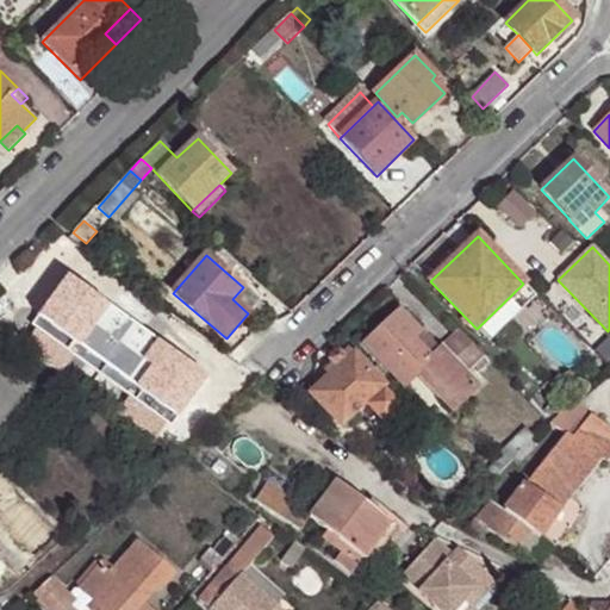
[(38,318),(178,419),(207,379),(67,277),(38,318)]
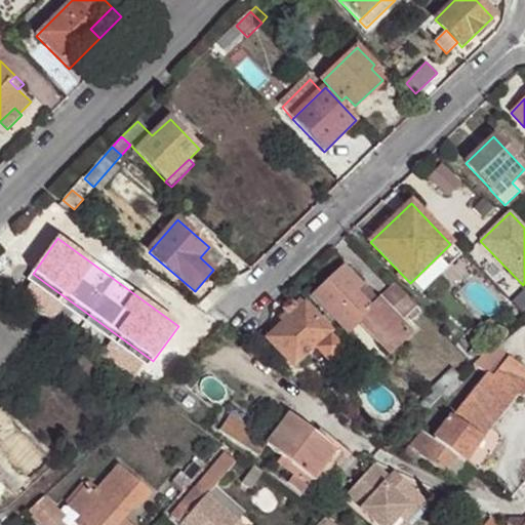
[(450,244),(410,283),(420,294),(461,255),(450,244)]
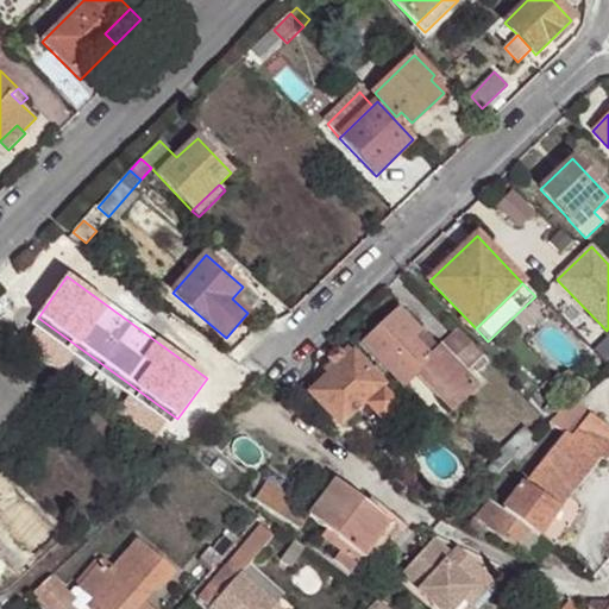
[(243,287),(232,299),(248,313),(258,301),(243,287)]
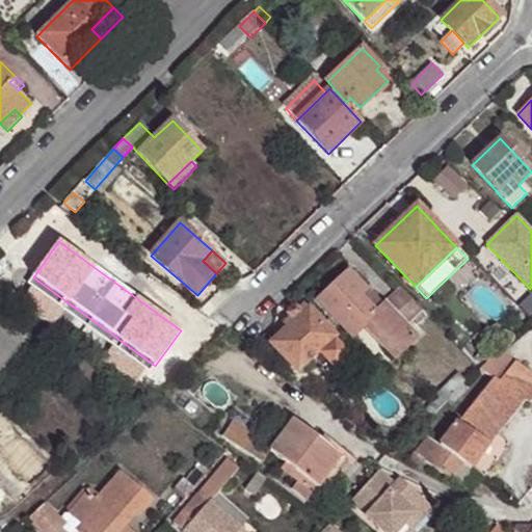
[(364,326),(394,357),(416,336),(405,325),(422,310),(401,289),(382,307),(348,270),(318,300),(353,337),(364,326)]
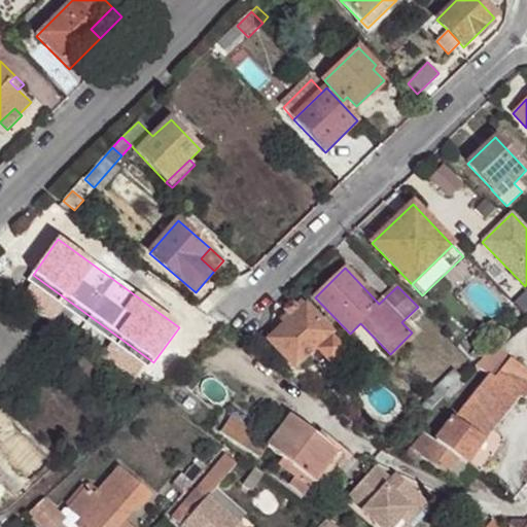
[(279,320),(283,325),(305,306),(300,301),(297,304),(291,303),(288,303),(285,306),(283,309),(282,311),(282,318),(279,320)]
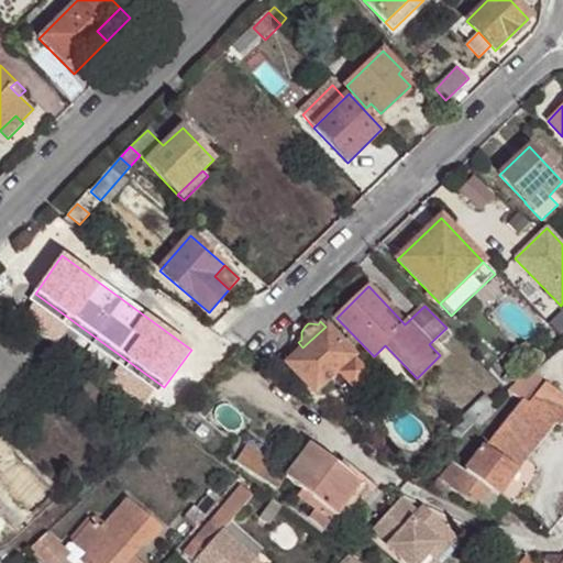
[(354,356),(327,326),(326,327),(302,348),(286,364),(315,394),(338,373),(353,357),(354,356)]
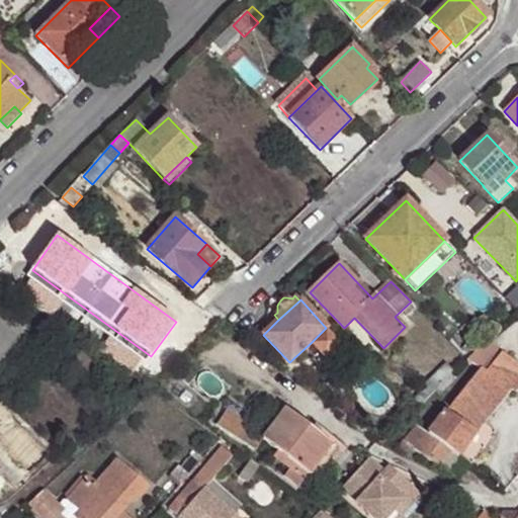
[(325,329),(311,343),(323,356),(337,343),(325,329)]
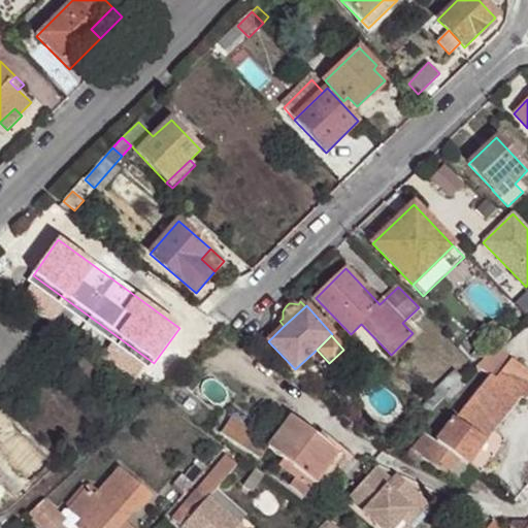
[(521,396),(525,398),(527,394),(527,369),(495,348),(476,366),(475,367),(489,375),(453,420),(484,442),(493,430),(521,396)]
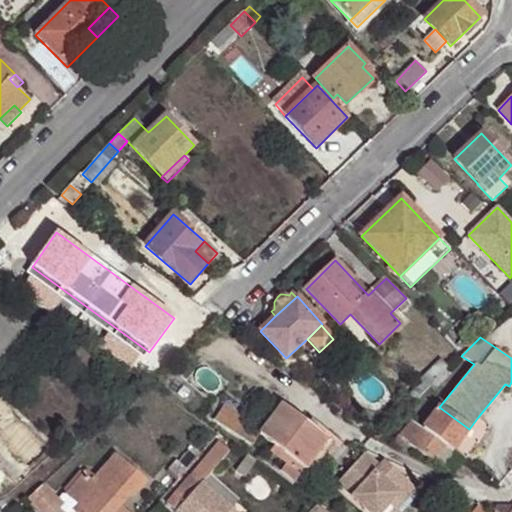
[(409,395),(415,401),(449,368),(441,359),(415,385),(417,387),(409,395)]
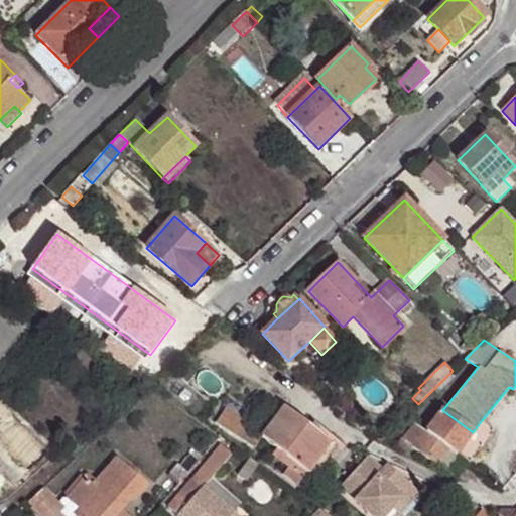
[(272,454),(290,468),(283,475),(297,486),(307,473),(331,442),(284,407),(265,433),(239,415),(227,406),(217,422),(227,428),(256,447),(261,438),(276,449),(272,454)]
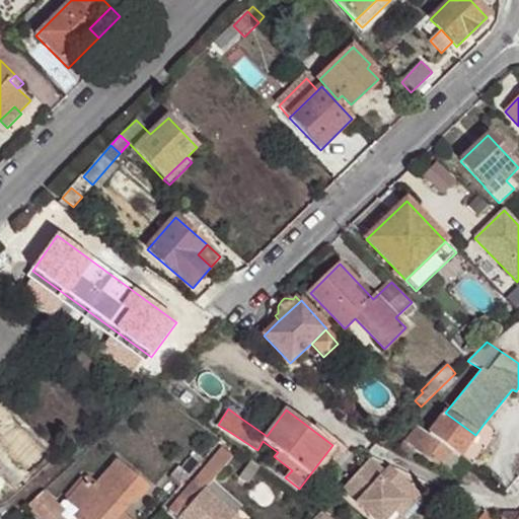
[(428,434),(451,450),(460,456),(475,435),(445,413),(428,434)]
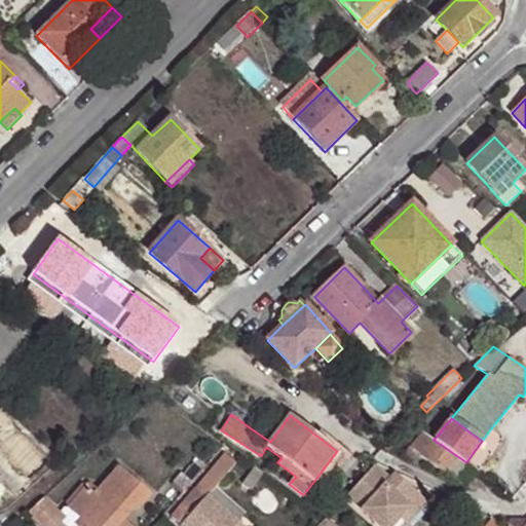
[(482,441),(466,462),(479,473),(504,438),(491,428),(482,441)]
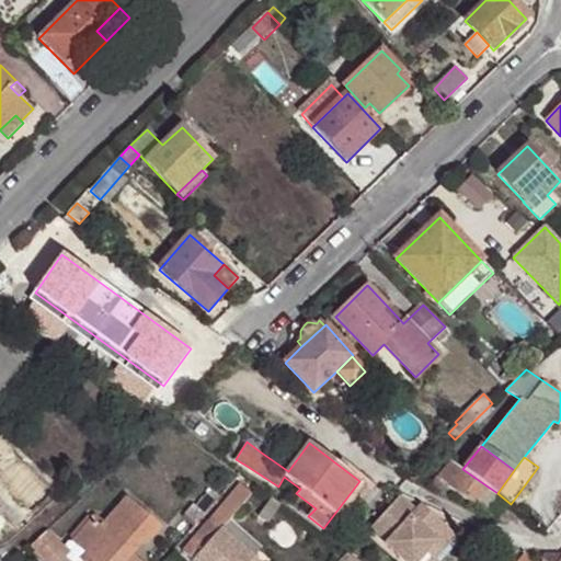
[(488,487),(462,469),(450,460),(436,478),(443,482),(474,506),(488,487)]
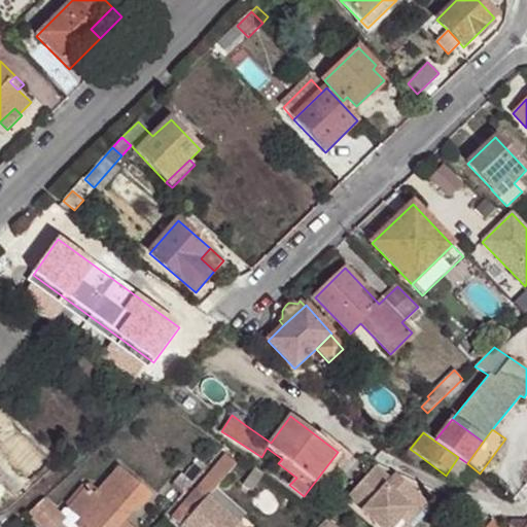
[(410,449),(405,456),(411,460),(416,453),(410,449)]
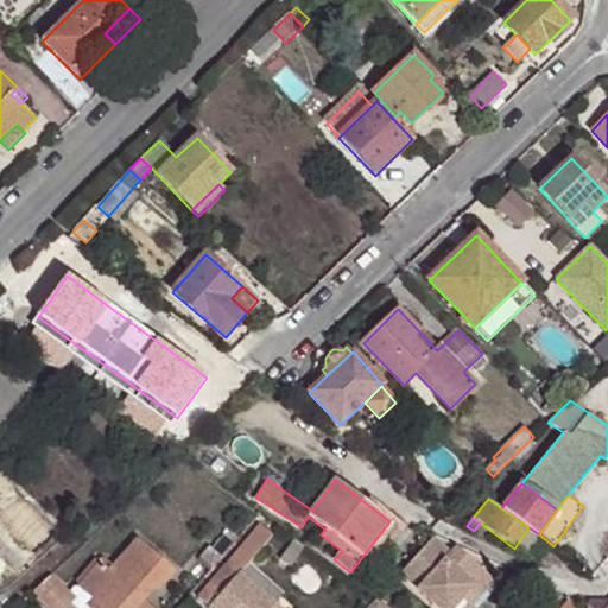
[(390,521),(362,557),(369,563),(397,526),(390,521)]
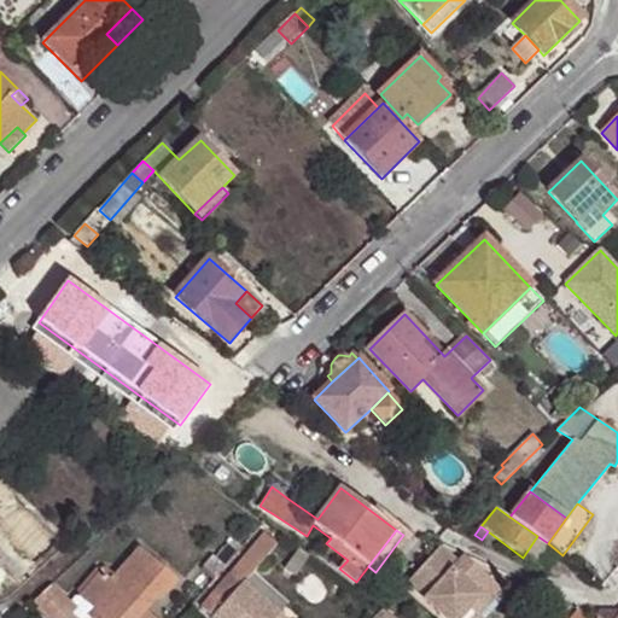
[(277,543),(263,532),(233,569),(234,569),(200,608),(211,617),(285,617),(246,583),(277,543)]
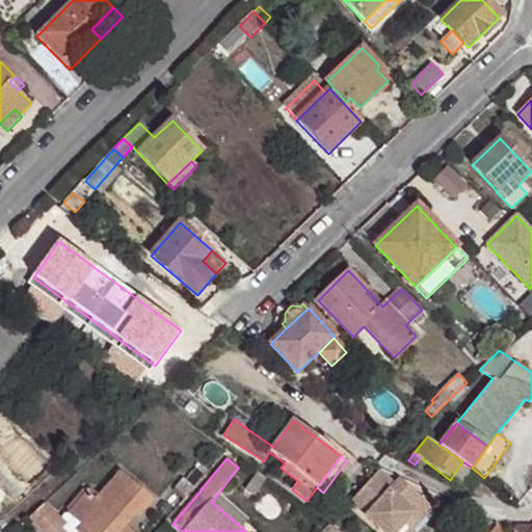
[(424,501),(399,478),(394,483),(378,471),(349,502),(382,531),(396,531),(403,524),(424,501)]
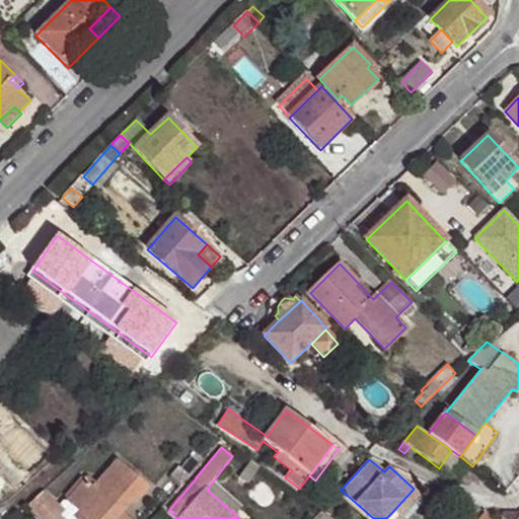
[(74,518),(117,518),(122,514),(132,501),(135,503),(148,489),(117,462),(96,487),(87,478),(69,502),(81,512),(74,518)]
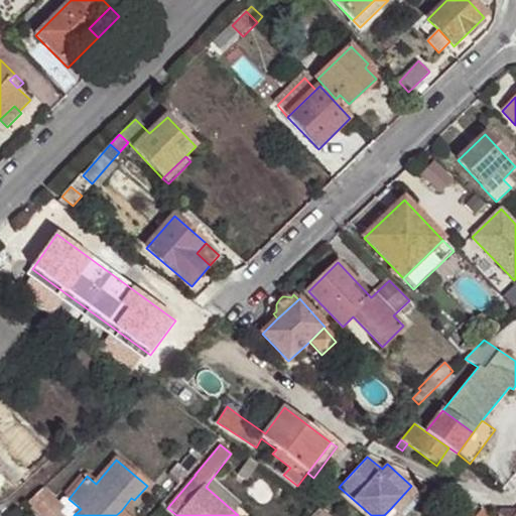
[(246,463),(237,475),(246,481),(254,469),(246,463)]
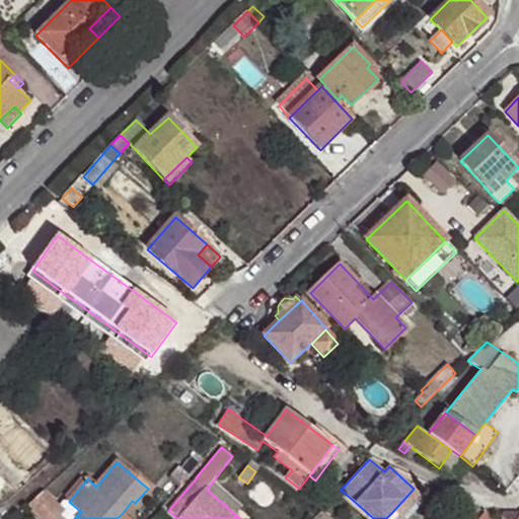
[(181,485),(189,476),(178,467),(170,475),(181,485)]
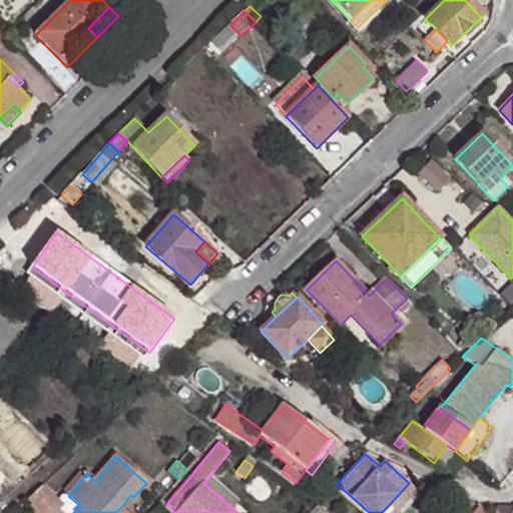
[(417,490),(409,483),(389,505),(397,511),(417,490)]
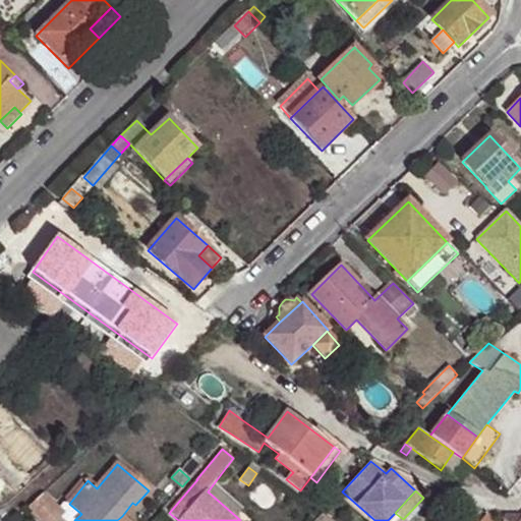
[(65,513),(60,509),(43,495),(26,509),(40,520),(57,520),(61,517),(65,513)]
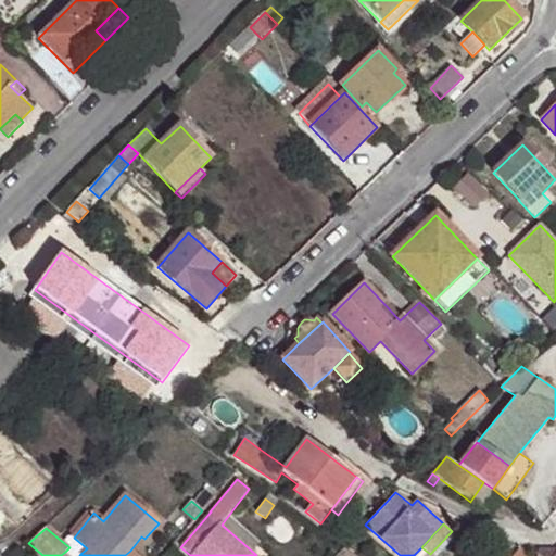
[(71,535),(64,543),(70,547),(65,552),(71,555),(79,555),(87,548),(74,538),(71,535)]
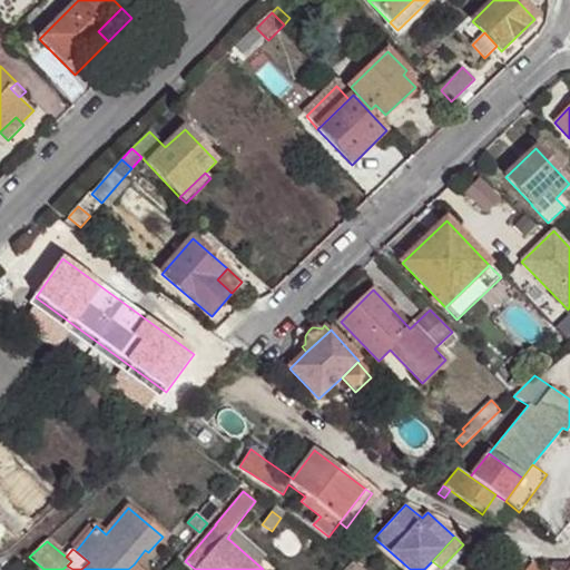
[(540,569),(532,559),(523,569),(540,569)]
